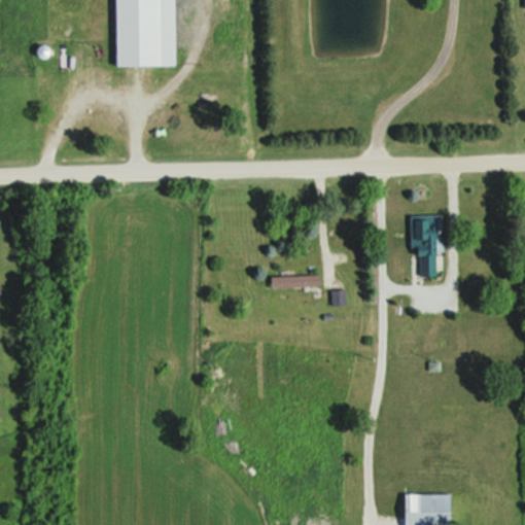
[(115,0),(116,66),(162,65),(161,0),(115,0)]
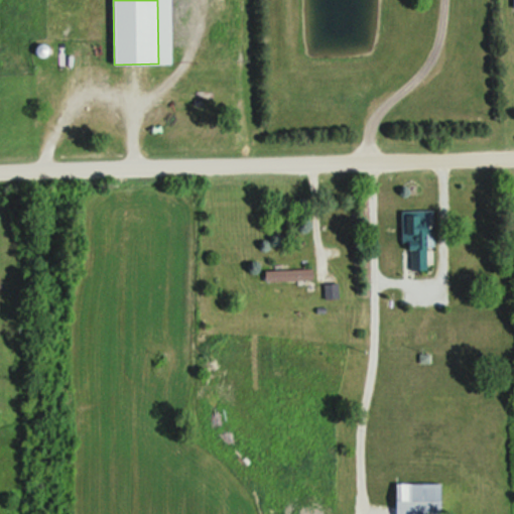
[(31,15),(20,15),(19,29),(31,30),(31,15)]
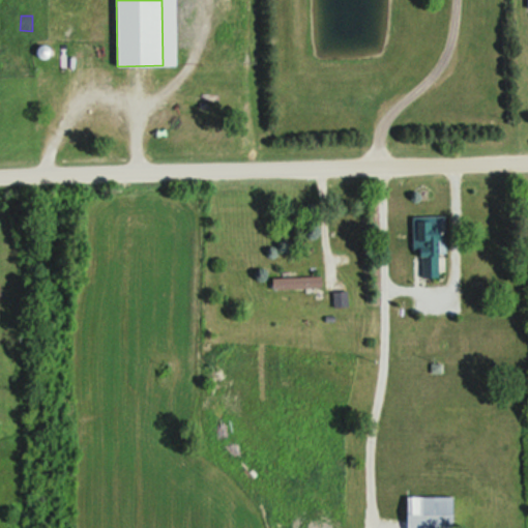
[(413,215),(413,250),(422,250),(422,277),(445,277),(444,215),(413,215)]
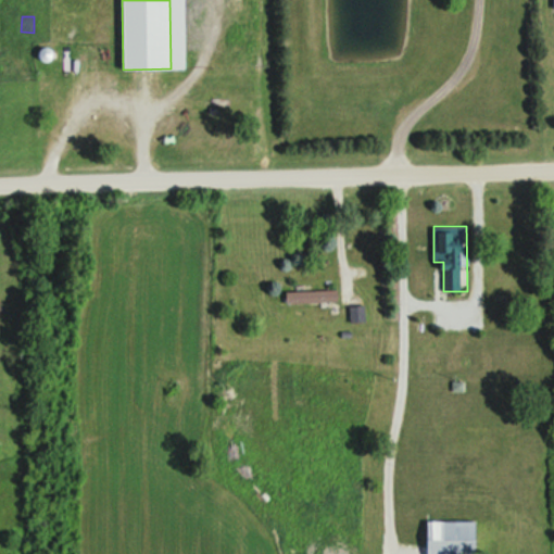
[(338,291),(285,291),(285,304),(338,304),(338,291)]
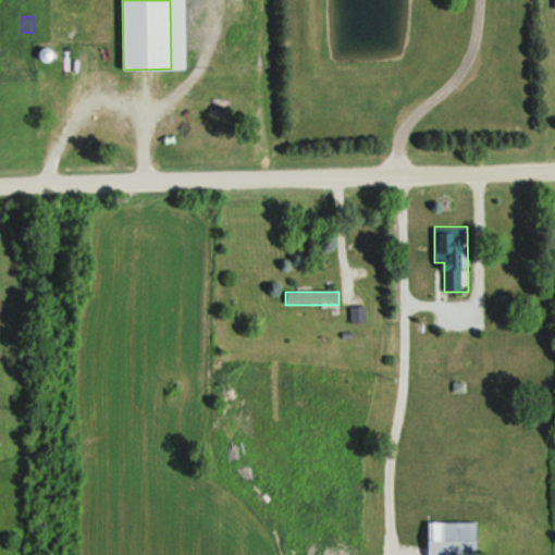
[(478,554),(479,522),(428,522),(427,554),(478,554)]
